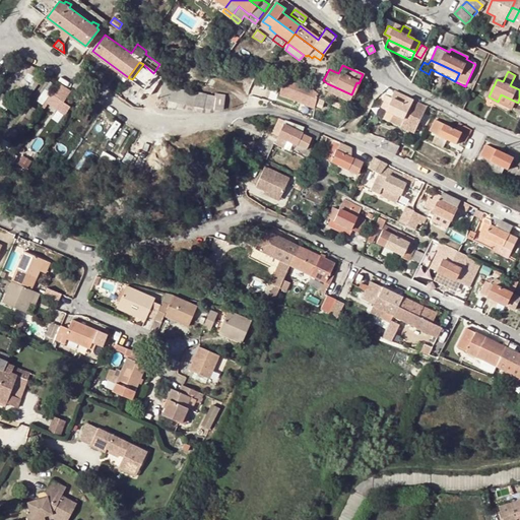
[(152,73),(148,80),(156,85),(160,79),(153,74),(152,73)]
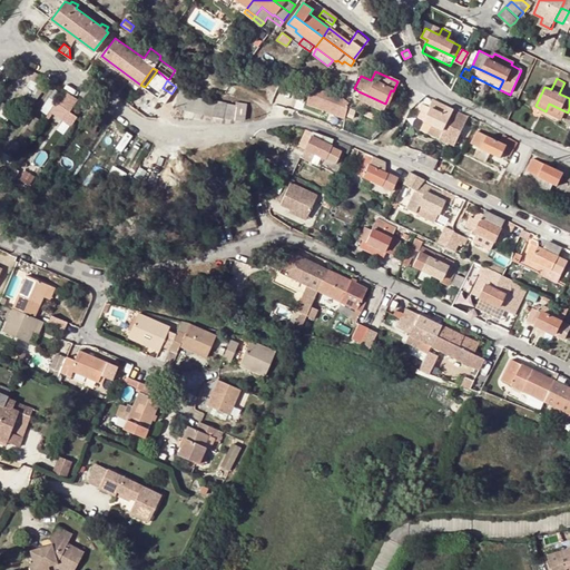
[(112,81),(108,87),(115,92),(119,87),(112,81)]
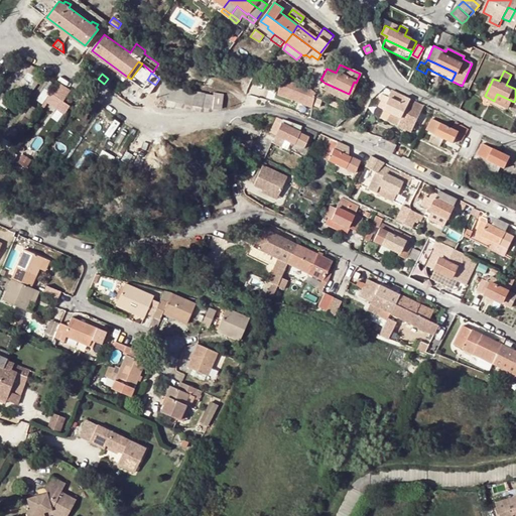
[(302,83),(277,82),(277,96),(293,101),(311,109),(313,103),(315,96),(302,83)]
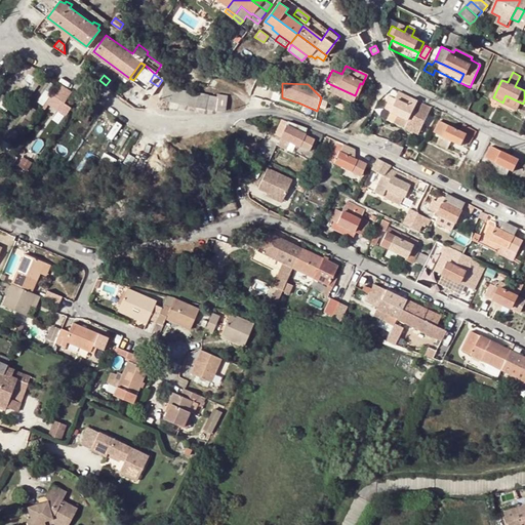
[(351,104),(355,95),(330,84),(326,92),(351,104)]
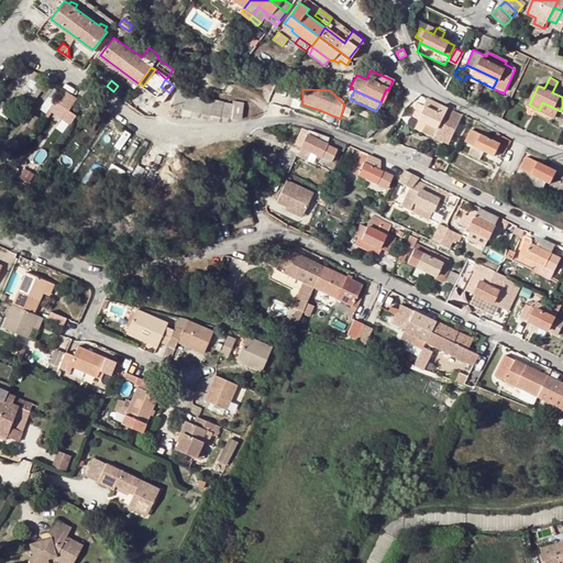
[(176,92),(174,107),(183,108),(186,95),(176,92)]
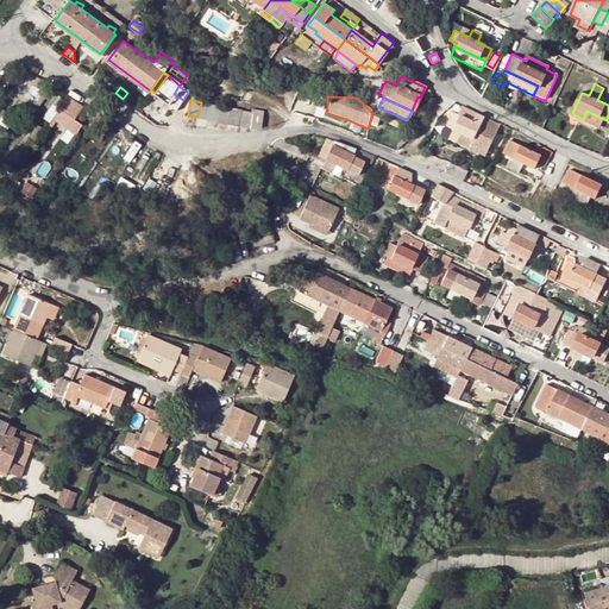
[(198,117),(207,119),(211,104),(201,102),(198,117)]
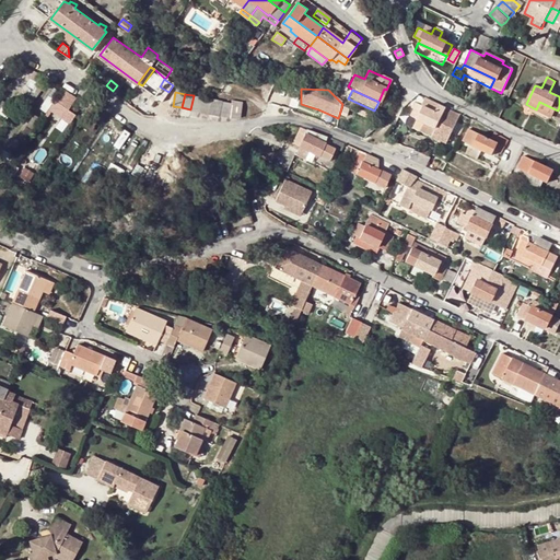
[(190,109),(200,112),(203,97),(194,95),(190,109)]
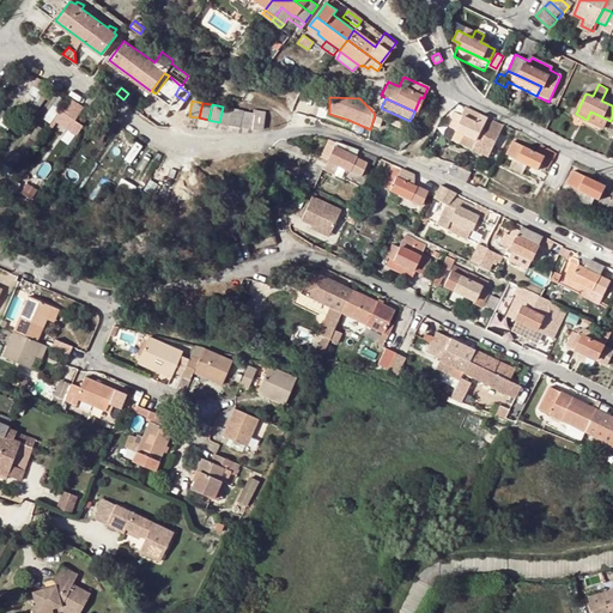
[(502,126),(493,121),(467,108),(463,117),(453,113),(450,117),(451,119),(448,127),(457,131),(475,140),(473,145),(490,152),(502,126)]
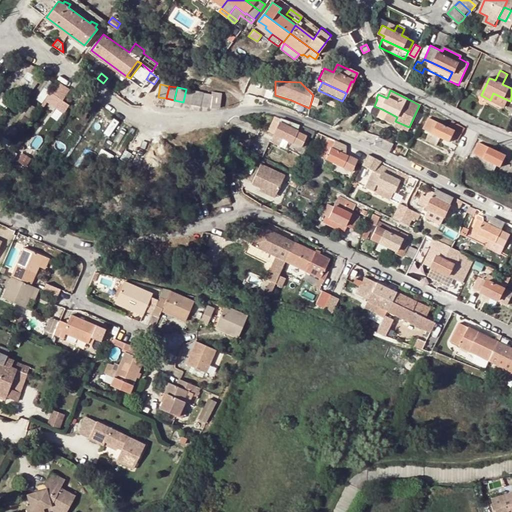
[(191,103),(201,105),(203,92),(195,91),(192,95),(191,103)]
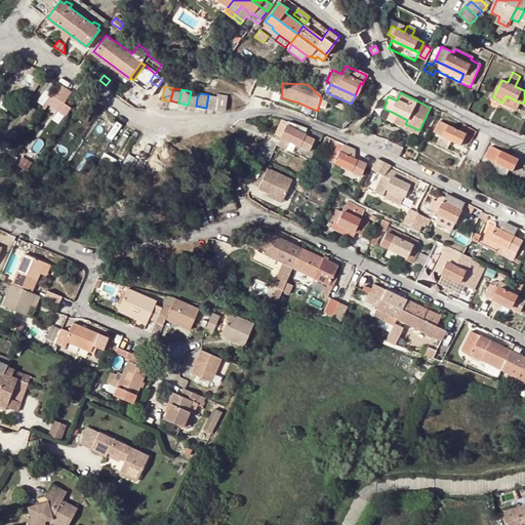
[(217,93),(217,96),(214,109),(226,110),(226,106),(227,95),(217,93)]
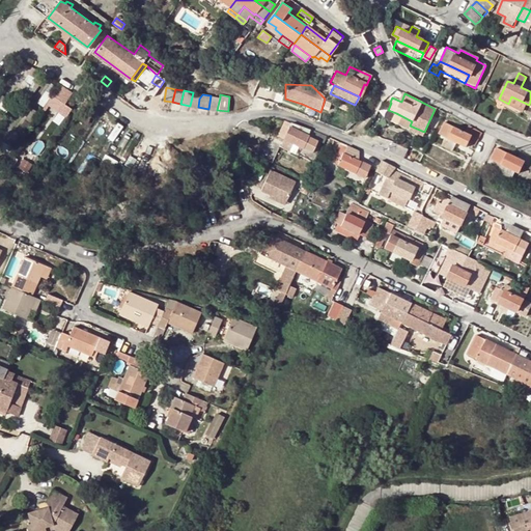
[(220,98),(211,95),(208,109),(217,110),(220,98)]
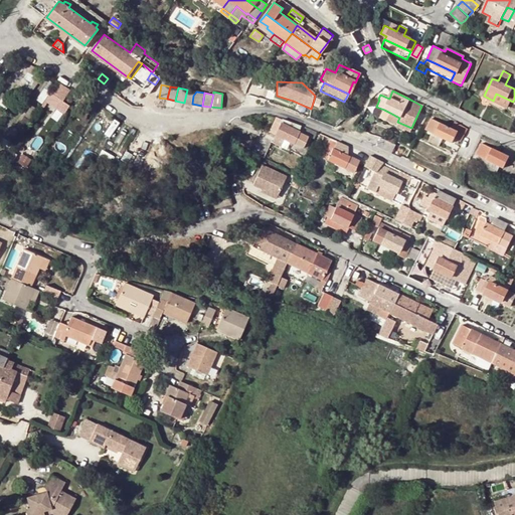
[(56,112),(61,103),(48,95),(42,104),(56,112)]
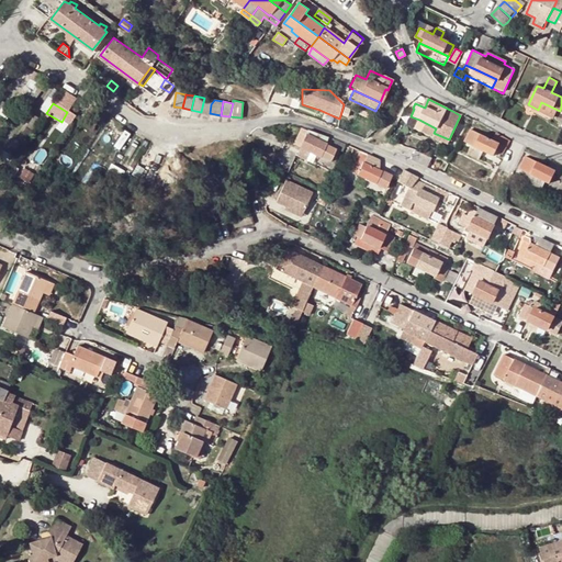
[(434,133),(436,128),(419,120),(415,128),(433,137),(434,133)]
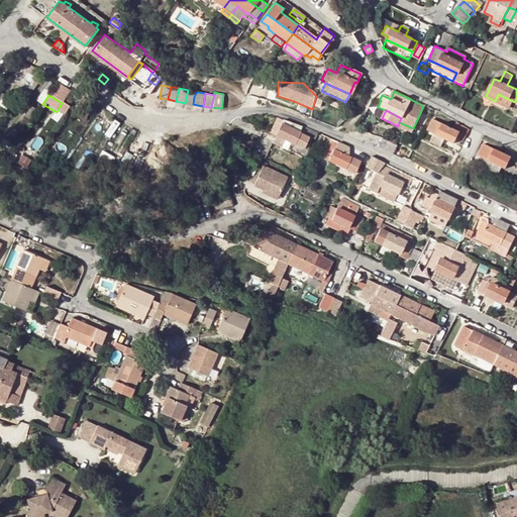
[(279,117),(272,132),(277,135),(286,139),(303,148),(309,136),(299,131),(301,126),(285,119),(280,118),(279,117)]
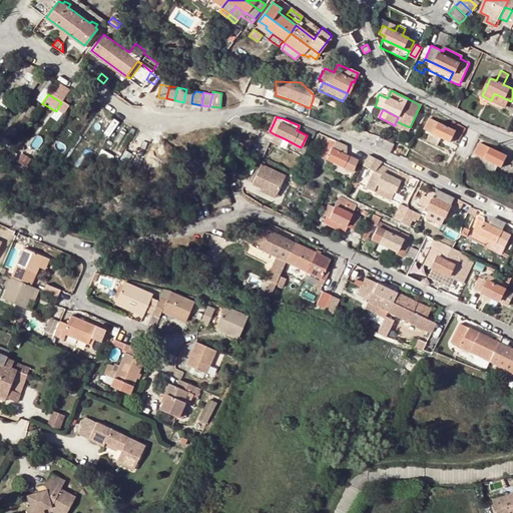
[(423,128),(430,132),(441,137),(453,143),(455,139),(459,141),(466,128),(453,121),(449,127),(428,118),(423,128)]
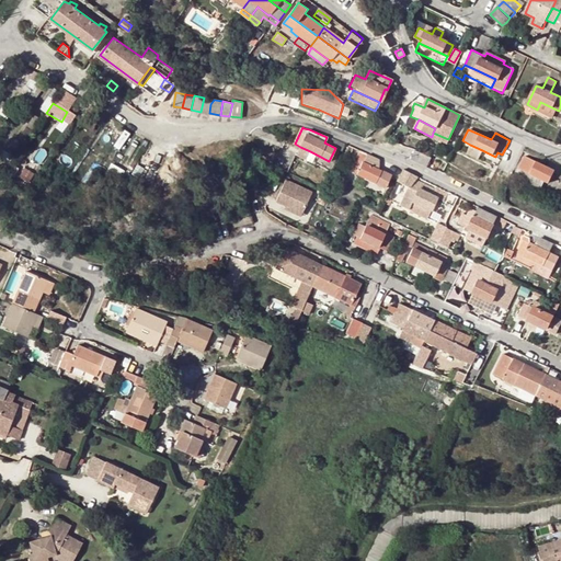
[(432,137),(447,144),(448,139),(433,133),(432,137)]
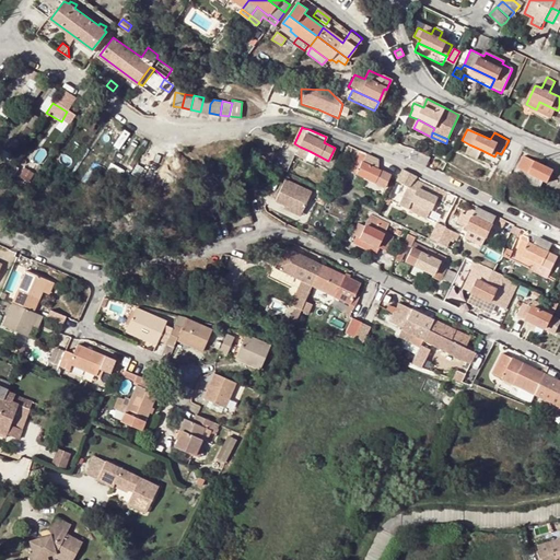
[(326,137),(324,142),(335,148),(340,151),(343,143),(327,136),(326,137)]
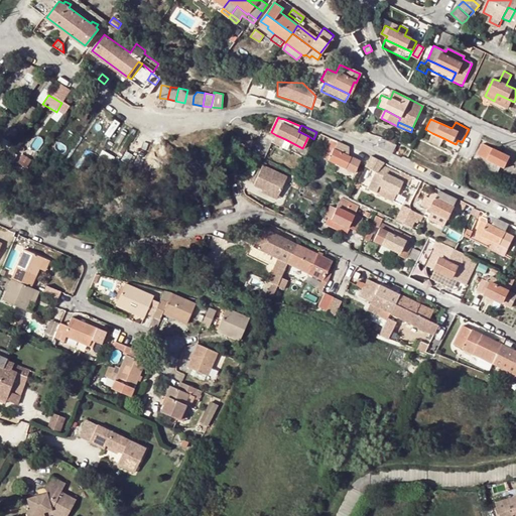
[(281,146),(285,139),(276,135),(272,143),(281,146)]
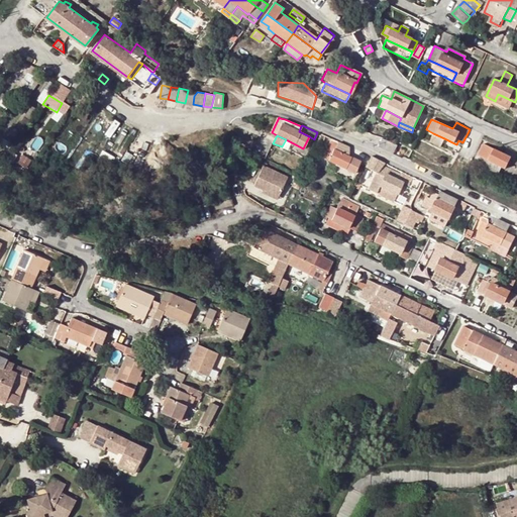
[(338,141),(331,138),(323,157),(331,161),(338,141)]
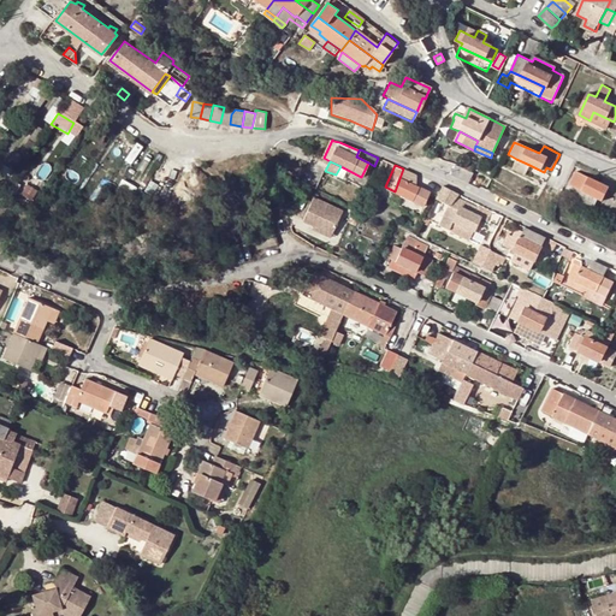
[(455,165),(451,175),(469,183),(473,173),(455,165)]
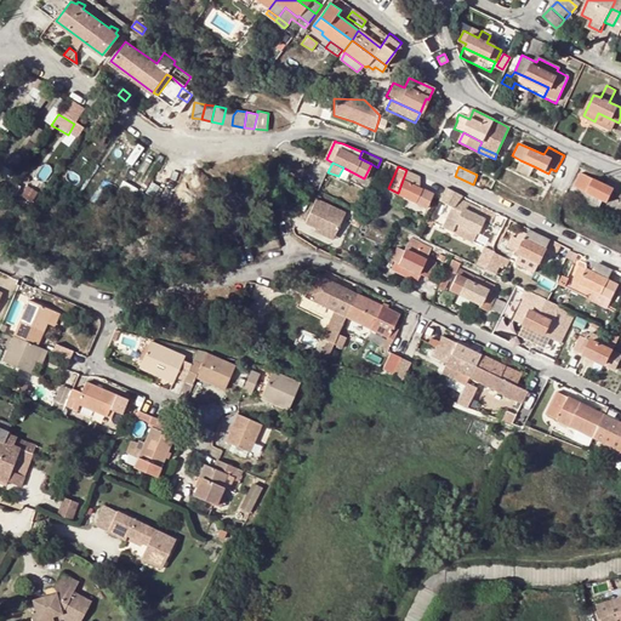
[(420,176),(408,170),(398,195),(426,209),(433,193),(420,187),(420,176)]
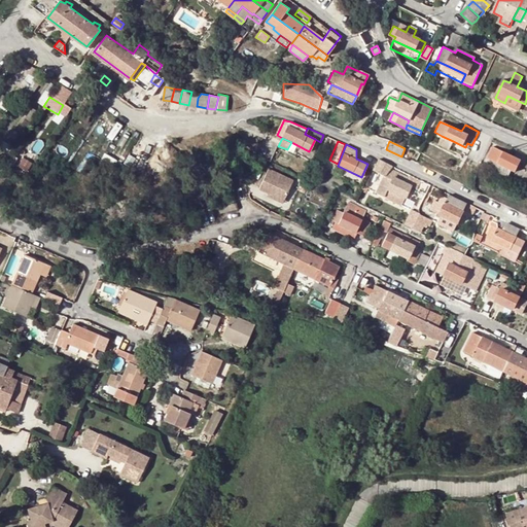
[(526,161),(526,155),(517,150),(514,156),(492,146),(487,159),(511,170),(520,174),(523,167),(526,168),(526,161)]
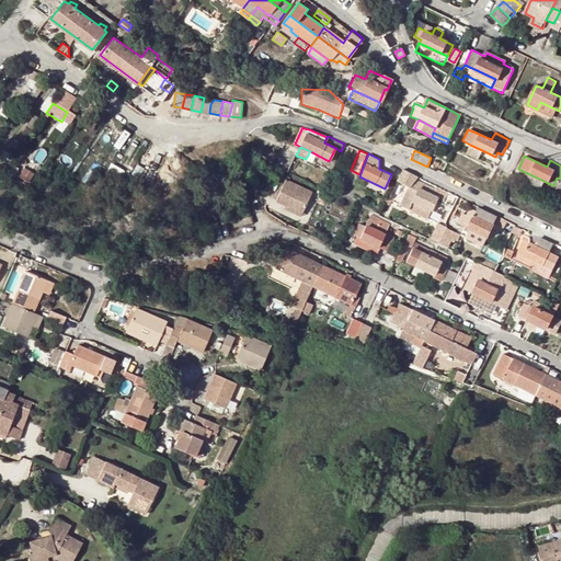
[(415,180),(418,178),(402,170),(396,182),(408,187),(410,189),(405,197),(403,196),(399,205),(408,209),(412,203),(431,212),(437,198),(443,201),(444,201),(447,193),(435,187),(434,189),(432,194),(412,184),(415,180)]
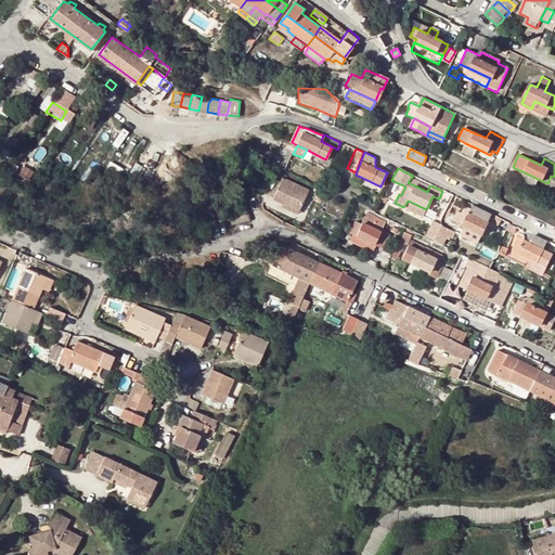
[(429,186),(411,178),(408,182),(427,192),(429,186)]
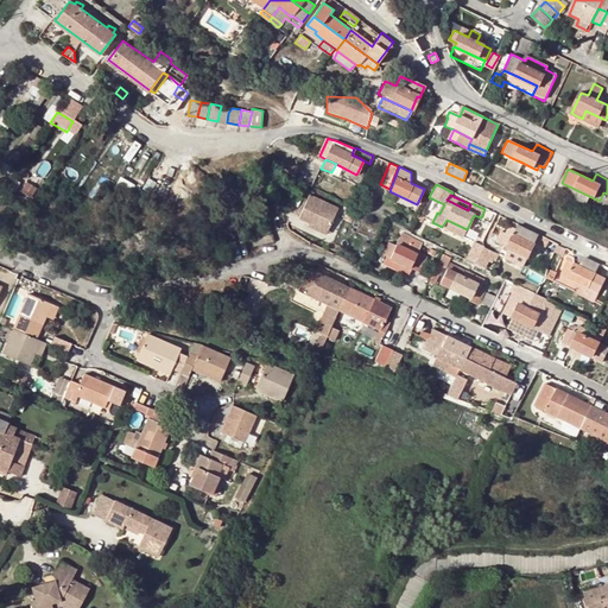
[(324,236),(337,210),(308,196),(297,220),(308,225),(317,229),(315,233),(324,236)]
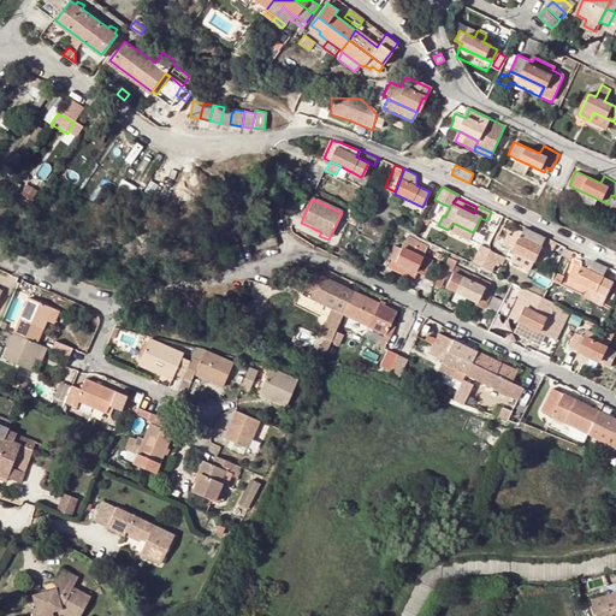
[(498,226),(487,220),(486,220),(484,226),(495,231),(498,226)]
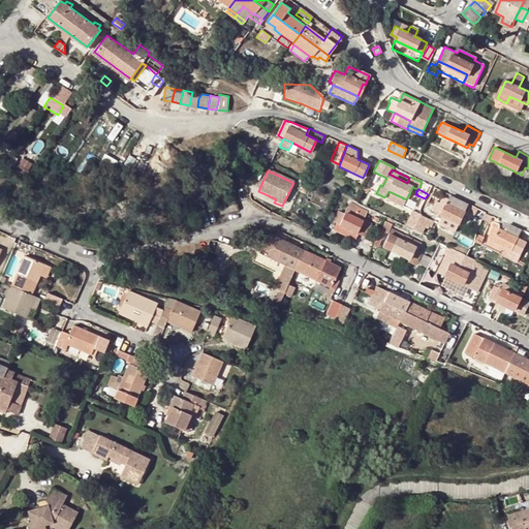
[(384,197),(403,206),(406,199),(389,191),(384,197)]
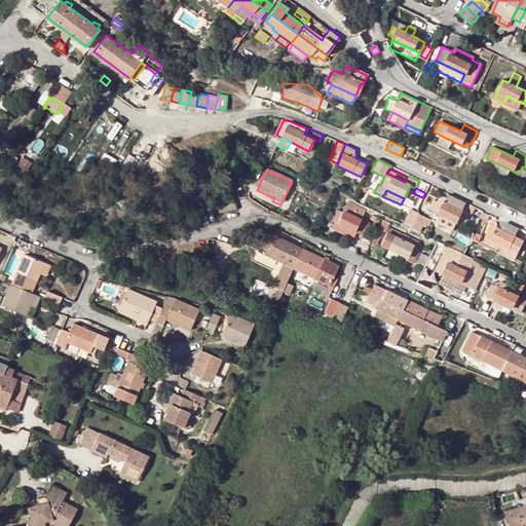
[(478,220),(480,216),(482,212),(483,211),(448,193),(446,198),(440,195),(437,201),(434,200),(428,210),(437,213),(456,222),(456,223),(461,212),(478,220)]
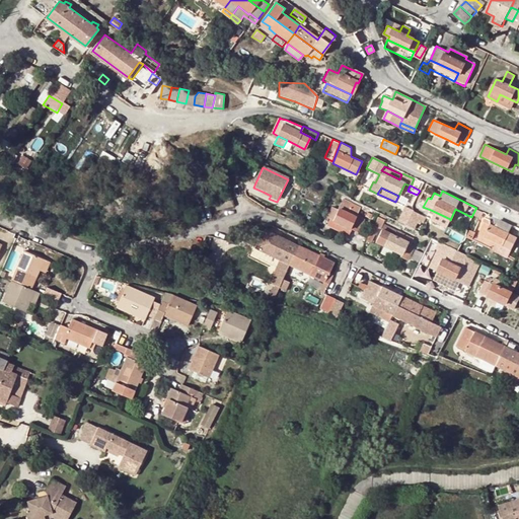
[(229,193),(214,196),(217,209),(232,205),(229,193)]
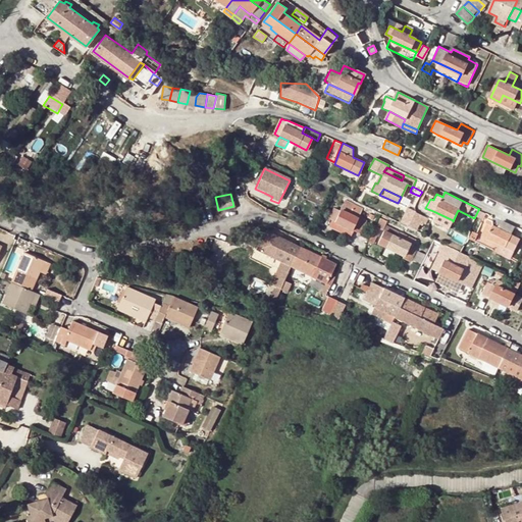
[(347,212),(351,203),(345,200),(341,209),(347,212)]
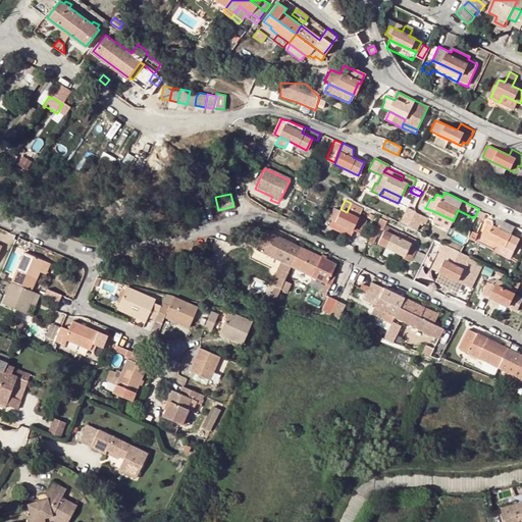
[(333,222),(353,231),(360,235),(366,222),(358,218),(362,208),(351,203),(347,212),(341,209),(340,211),(333,208),(328,218),(334,221),(333,222)]
